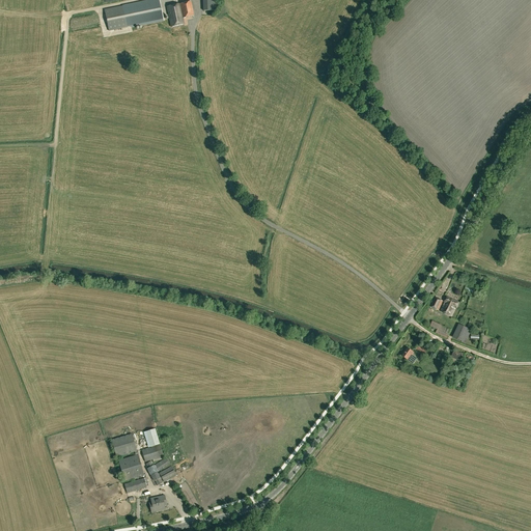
[(109,30),(163,19),(159,0),(151,0),(105,10),(109,30)]
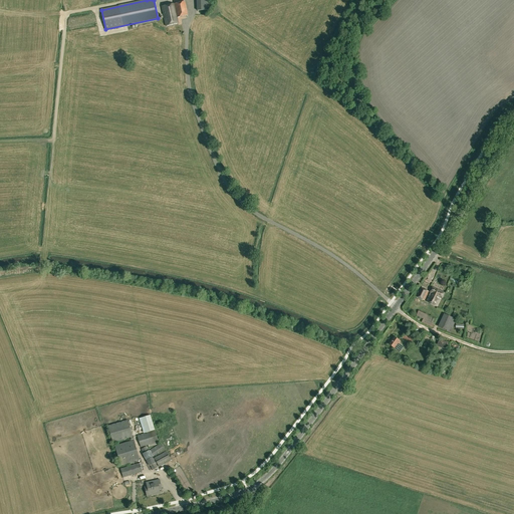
[(209,0),(196,0),(197,11),(210,10),(209,0)]
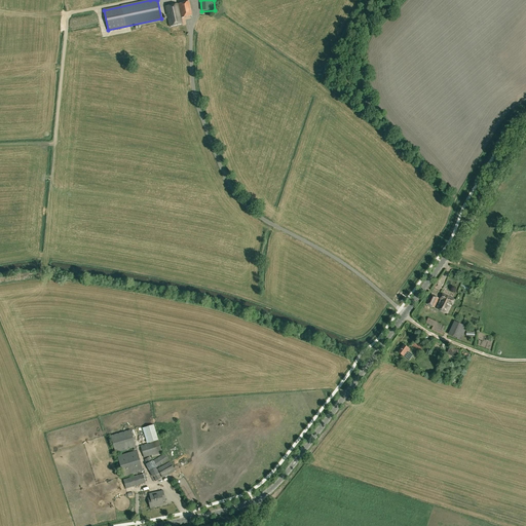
[(189,1),(165,6),(170,27),(182,24),(181,17),(192,15),(189,1)]
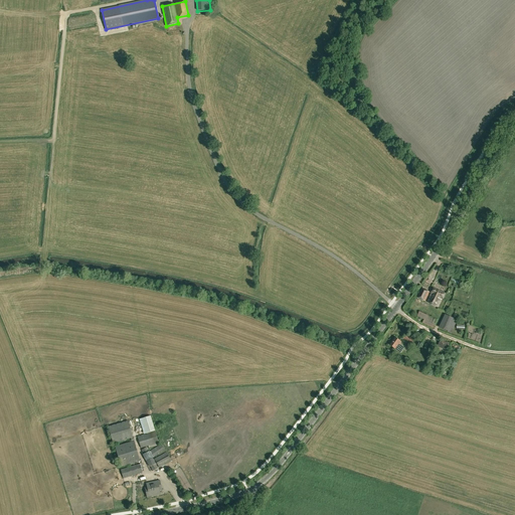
[(432,293),(430,296),(434,298),(435,295),(442,299),(443,299),(446,294),(433,288),(431,293),(432,293)]
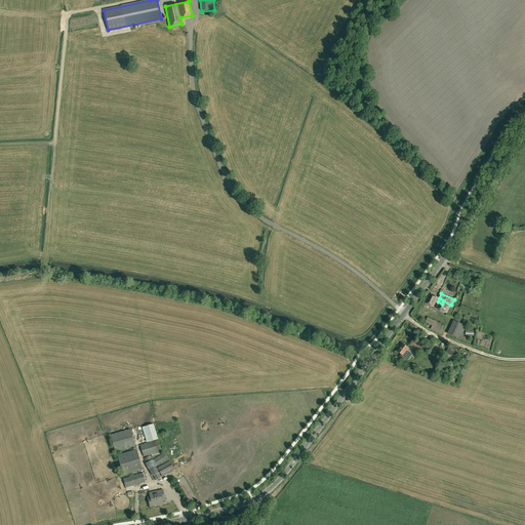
[(430,294),(425,304),(434,308),(438,298),(430,294)]
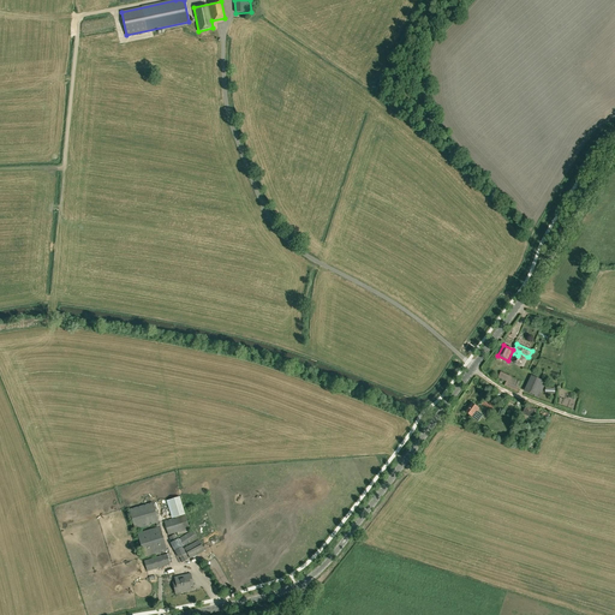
[(523,366),(527,357),(519,352),(518,356),(513,353),(509,360),(523,366)]
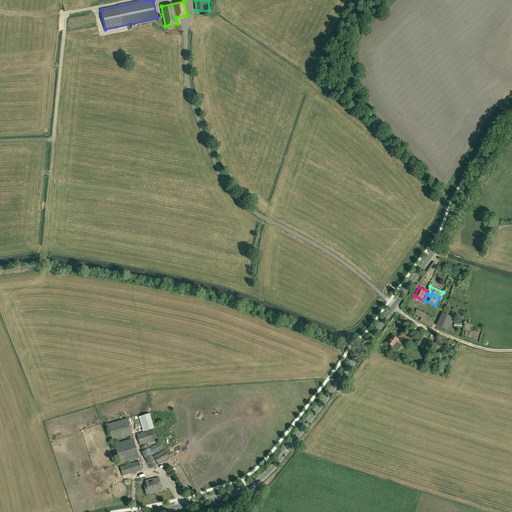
[(431,324),(435,317),(418,310),(414,315),(421,319),(421,320),(431,324)]
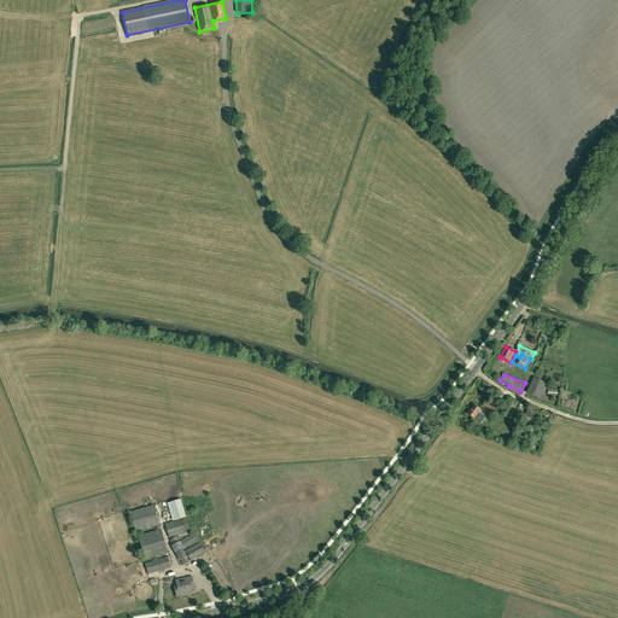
[(548,384),(534,377),(526,394),(541,401),(548,384)]
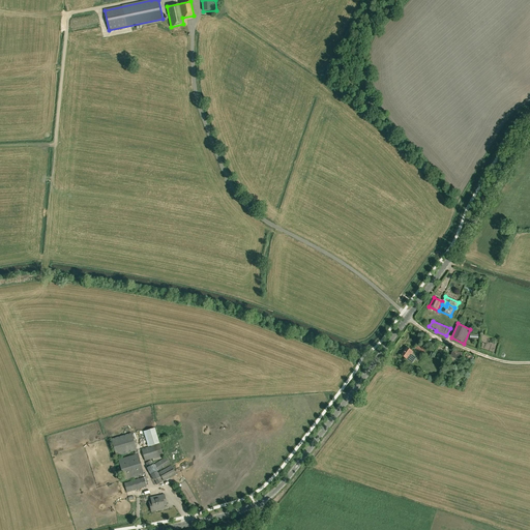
[(421,354),(421,353),(425,356),(428,352),(424,350),(418,345),(415,349),(421,354)]
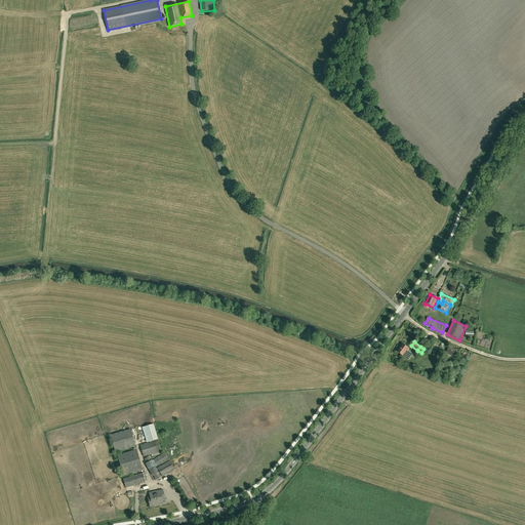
[(409,353),(407,352),(409,349),(402,345),(397,352),(405,358),(409,353)]
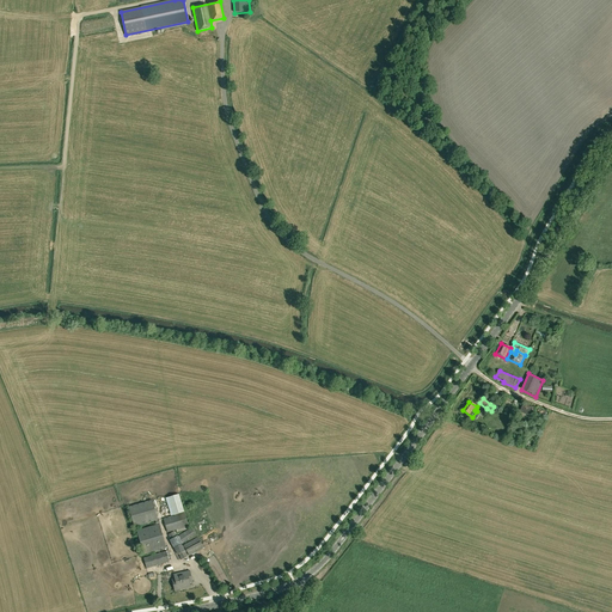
[(520,412),(528,415),(532,416),(534,409),(524,404),(520,412)]
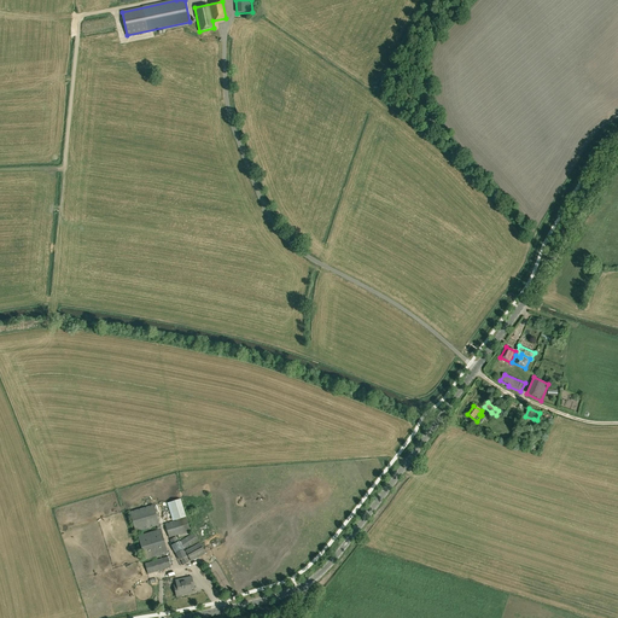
[(181,497),(172,500),(176,518),(186,516),(181,497)]
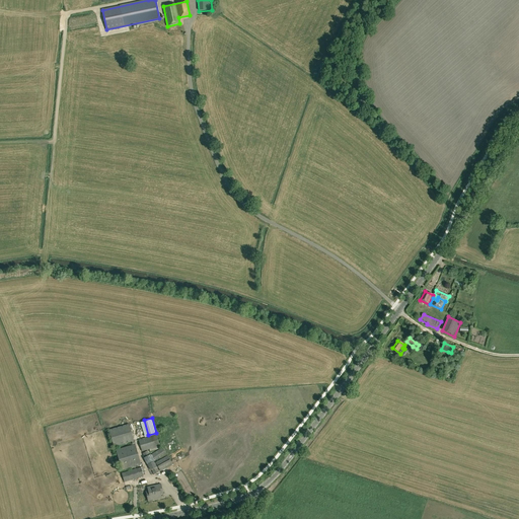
[(141,464),(129,425),(109,431),(121,470),(141,464)]
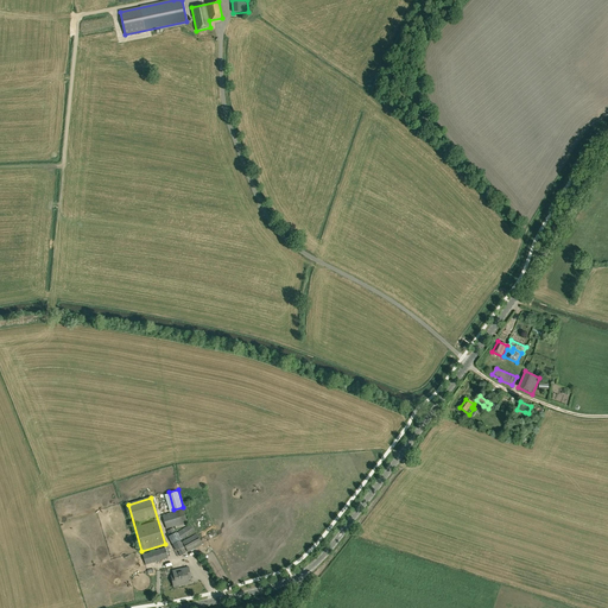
[(188,525),(187,524),(183,510),(163,517),(166,530),(175,527),(176,530),(188,525)]
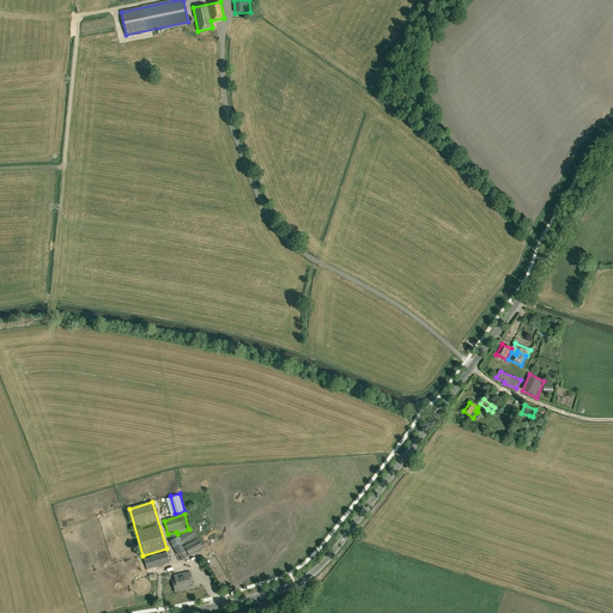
[(192,529),(177,538),(182,546),(196,536),(192,529)]
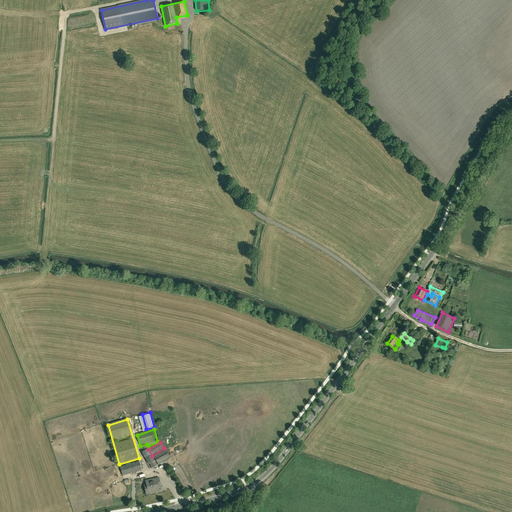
[(148,449),(142,452),(148,465),(149,464),(154,461),(152,456),(148,449)]
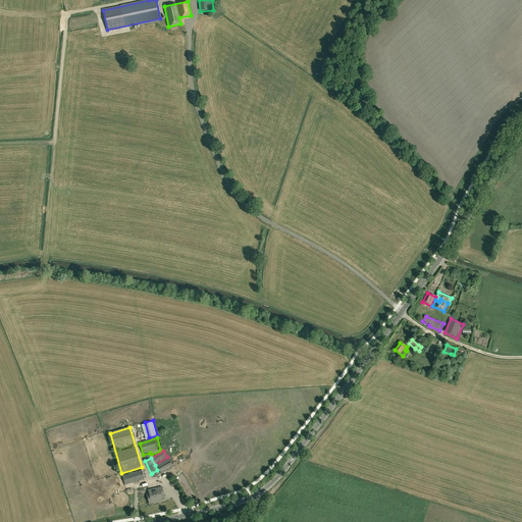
[(173,467),(169,459),(156,465),(161,474),(173,467)]
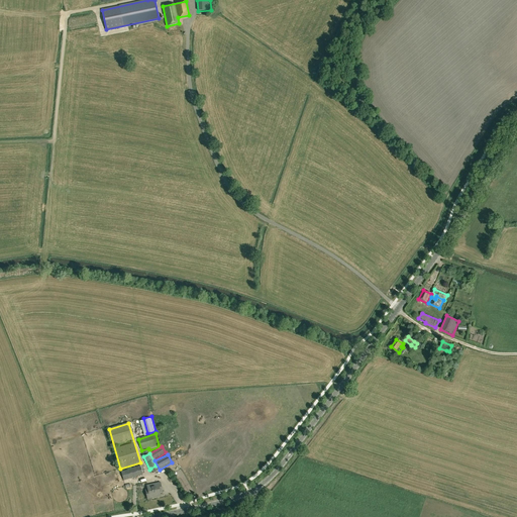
[(121,472),(123,481),(142,475),(140,467),(121,472)]
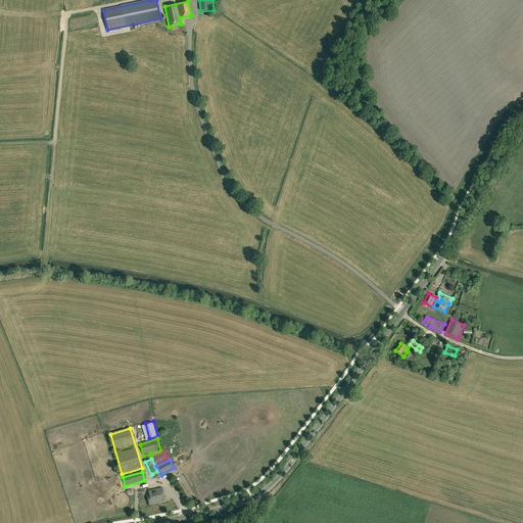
[(268,489),(272,493),(279,486),(275,482),(268,489)]
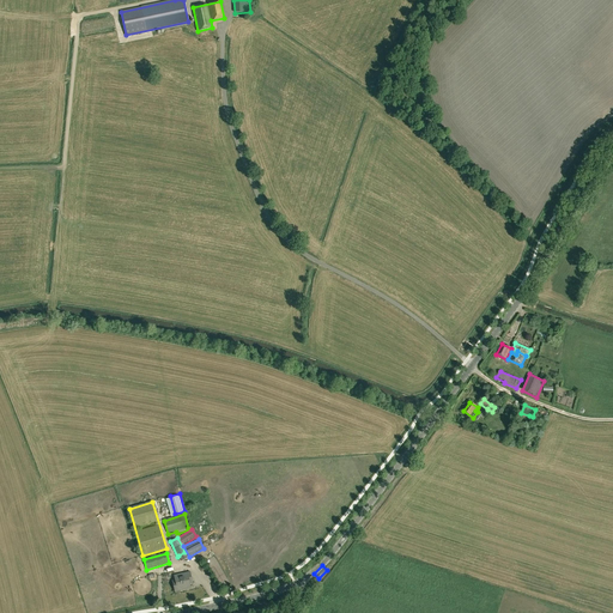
[(174,576),(175,581),(173,582),(175,593),(190,589),(189,584),(193,583),(190,572),(174,576)]
